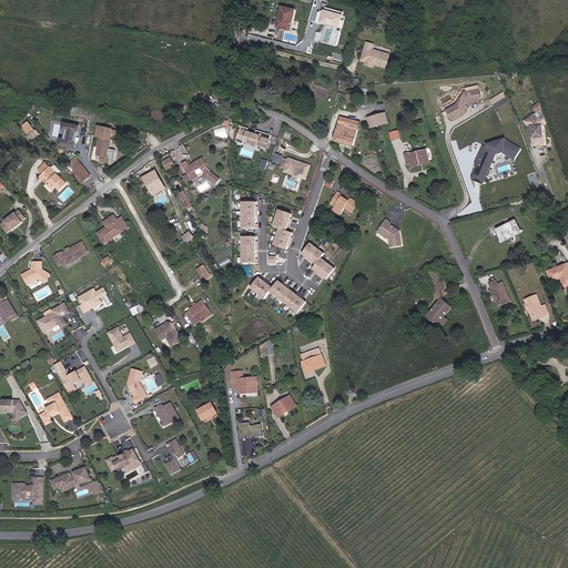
[(291,31),(295,10),(282,8),(280,18),(282,18),(280,29),(291,31)]
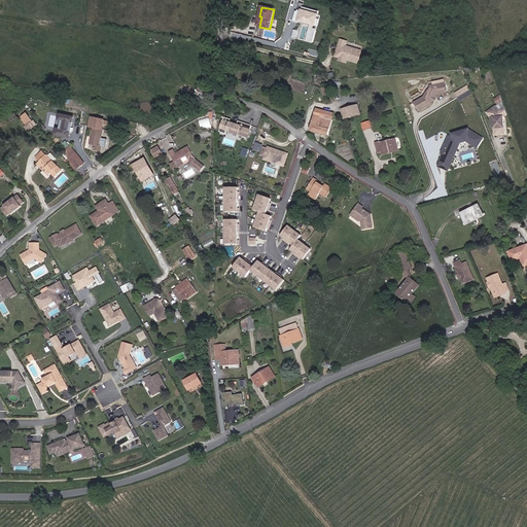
[(317,20),(318,15),(316,14),(317,11),(304,8),(304,11),(302,10),(301,12),(295,11),(292,22),(297,23),(299,21),(303,22),(305,18),(311,20),(310,25),(311,26),(307,41),(312,42),(316,30),(312,29),(313,26),(316,27),(318,20),(317,20)]
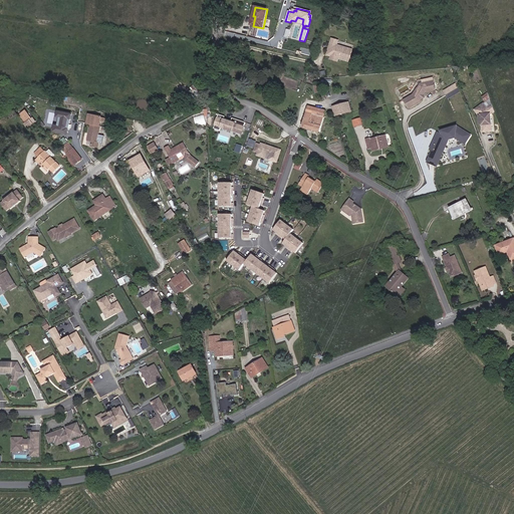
[(349,60),(352,49),(337,45),(338,40),(331,38),(329,46),(330,46),(329,49),(328,49),(327,54),(349,60)]
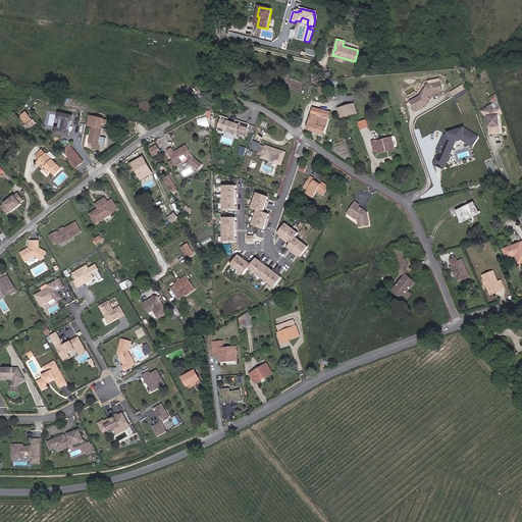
[(419,96),(410,101),(415,110),(426,103),(432,94),(441,92),(439,82),(426,85),(419,96)]
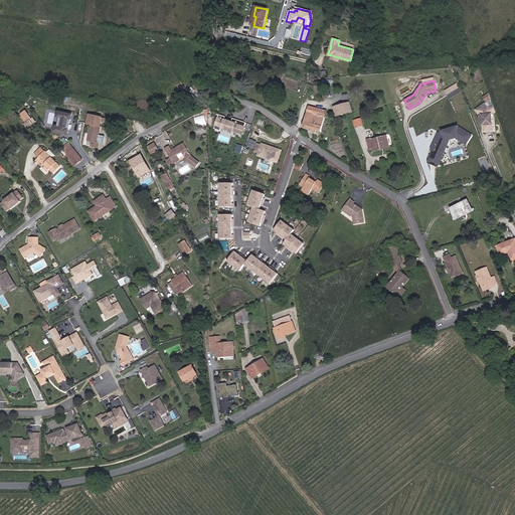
[(458,82),(445,90),(450,99),(463,92),(458,82)]
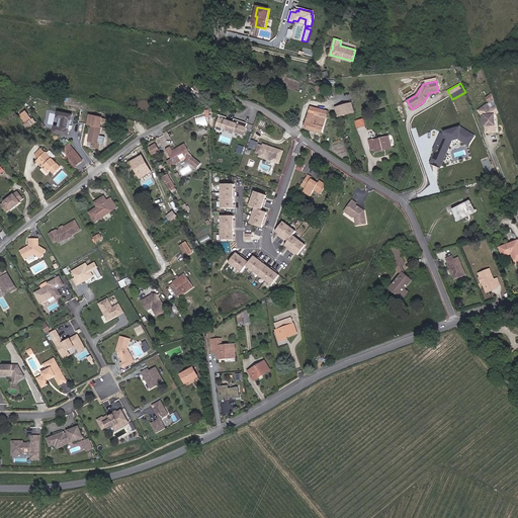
[(354,112),(352,104),(336,108),(339,117),(354,112)]
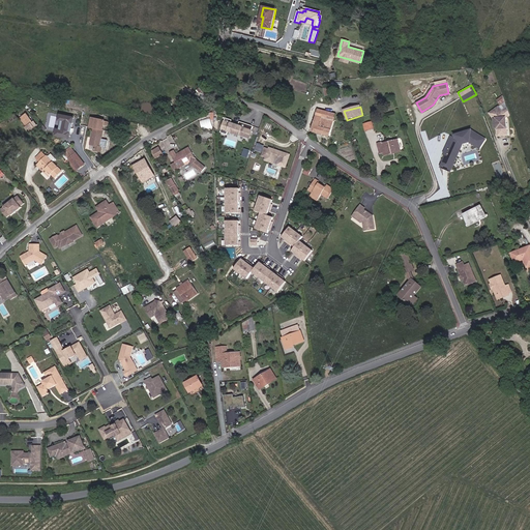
[(506,121),(504,120),(504,118),(505,117),(509,114),(507,108),(502,112),(498,107),(492,112),(496,117),(497,127),(498,137),(507,136),(506,121)]
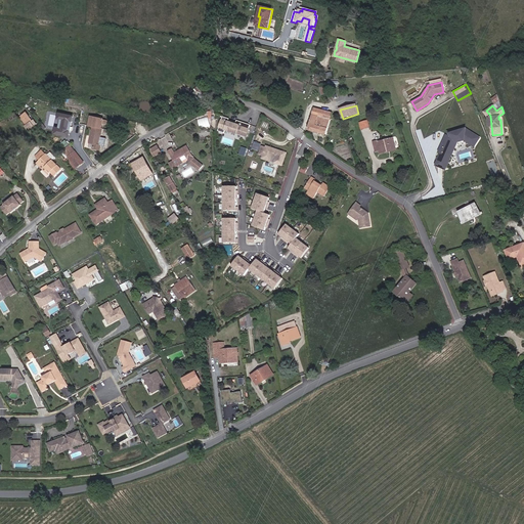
[(326,135),(333,113),(314,108),(308,130),(326,135)]
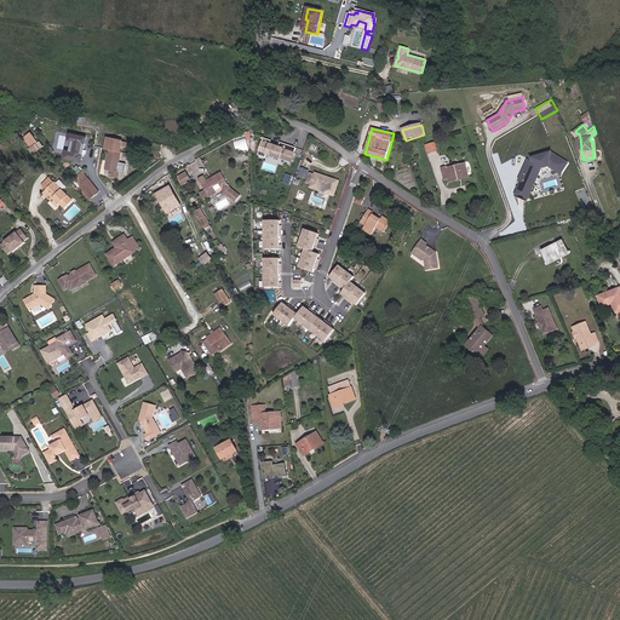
[(65,159),(84,162),(86,154),(82,154),(85,143),(89,144),(90,136),(70,133),(69,141),(74,141),(72,150),(68,150),(65,159)]
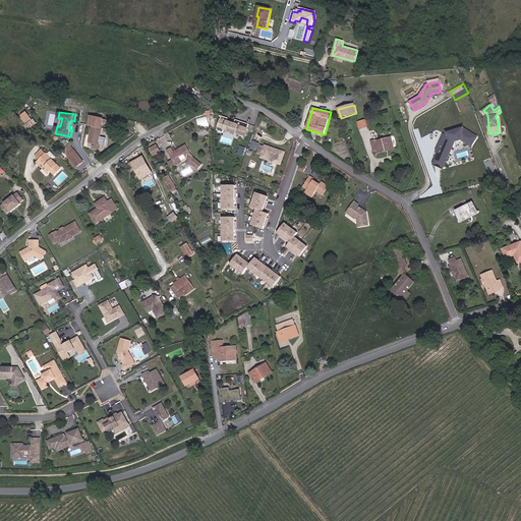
[(33,121),(26,113),(21,117),(26,125),(33,121)]
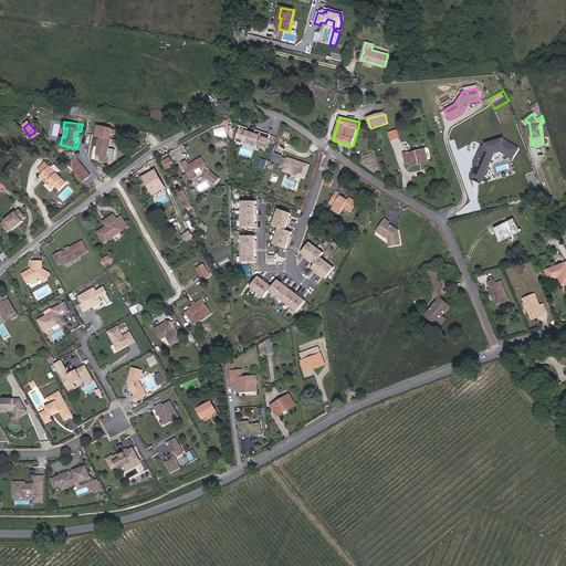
[(108,149),(111,139),(109,139),(111,134),(115,135),(116,129),(98,126),(96,136),(101,137),(96,155),(102,156),(101,161),(108,163),(109,157),(107,157),(108,149)]
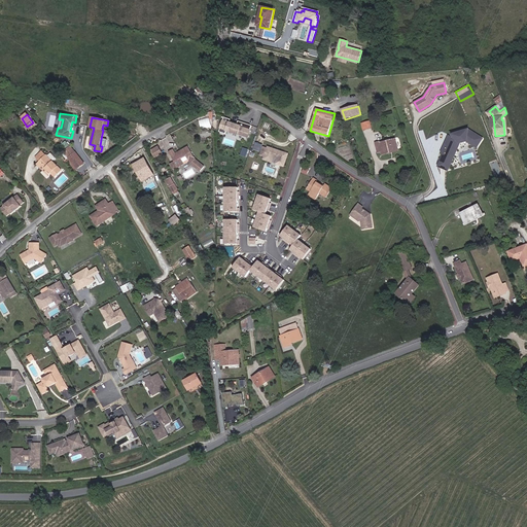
[(212,128),(212,118),(201,118),(201,128),(212,128)]
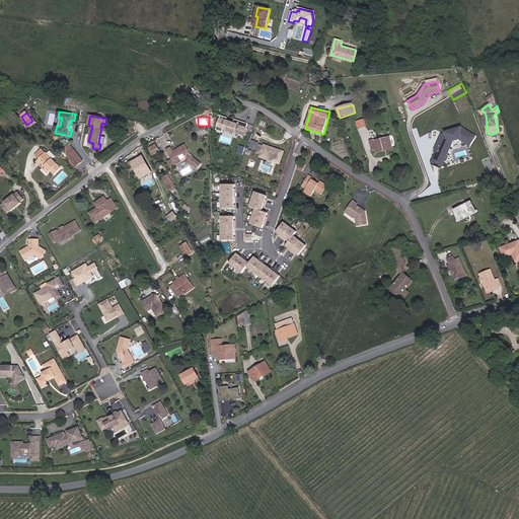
[(220,117),(216,131),(222,133),(223,130),(241,135),(242,130),(245,131),(247,124),(237,121),(236,125),(233,124),(225,122),(226,119),(220,117)]
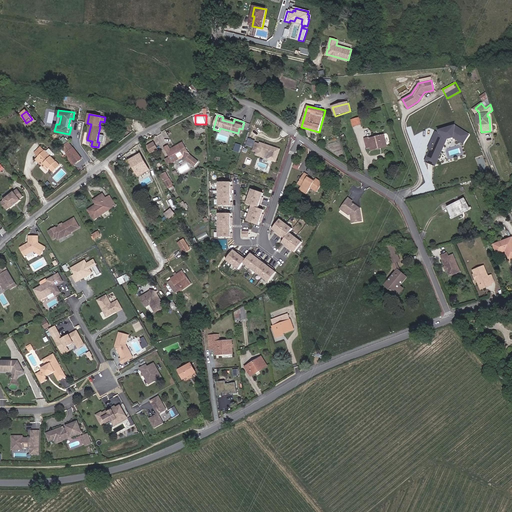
[(28,127),(36,122),(33,118),(32,119),(26,123),(25,124),(28,127)]
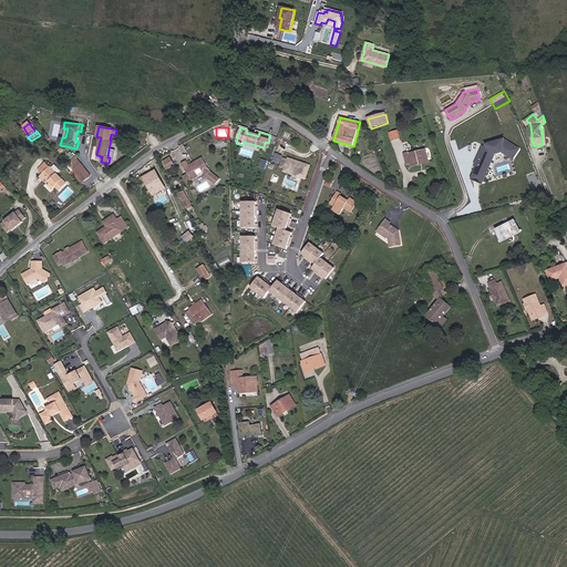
[(400,137),(399,131),(390,133),(392,140),(400,137)]
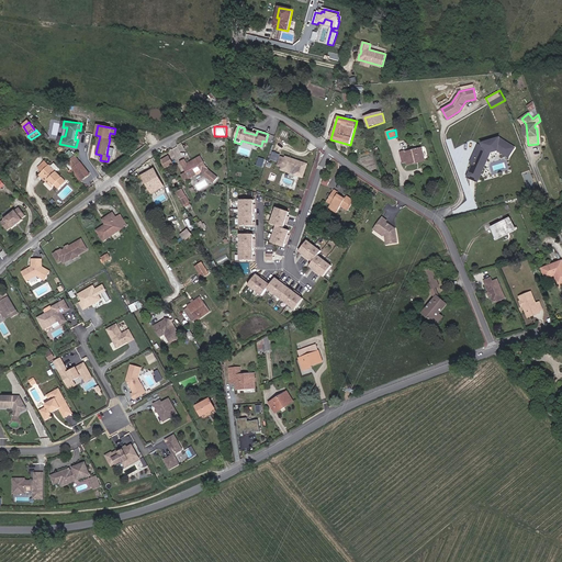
[(506,154),(512,146),(499,138),(482,144),(481,146),(476,156),(485,160),(489,150),(498,148),(506,154)]
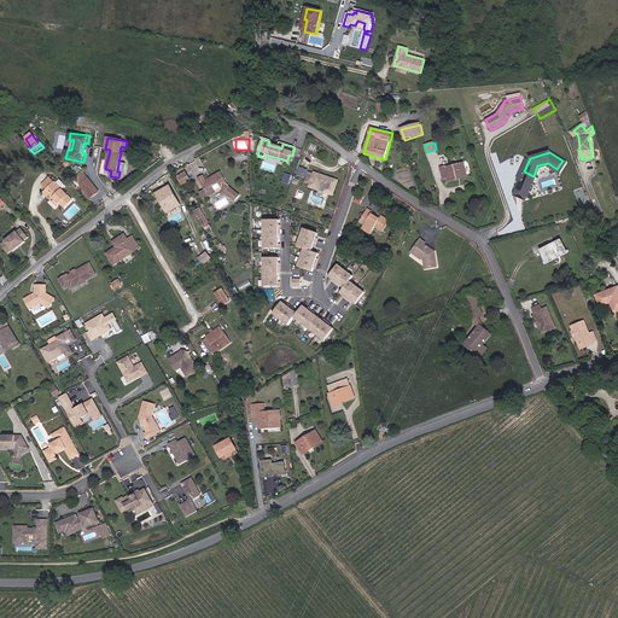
[(524,172),(529,161),(526,159),(518,179),(520,180),(524,172)]
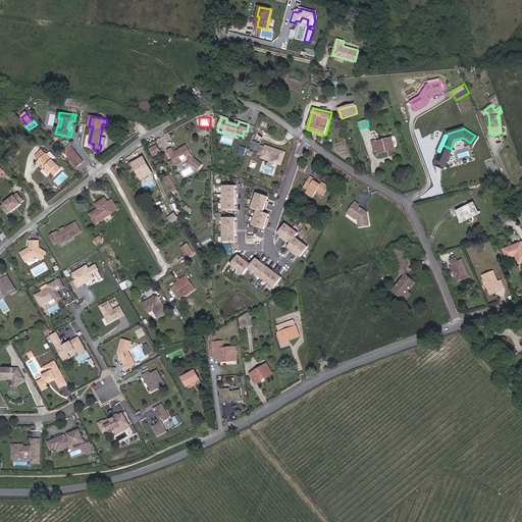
[(450,156),(456,142),(462,140),(472,147),(478,138),(475,136),(470,143),(463,138),(454,140),(451,149),(442,145),(439,152),(450,156)]
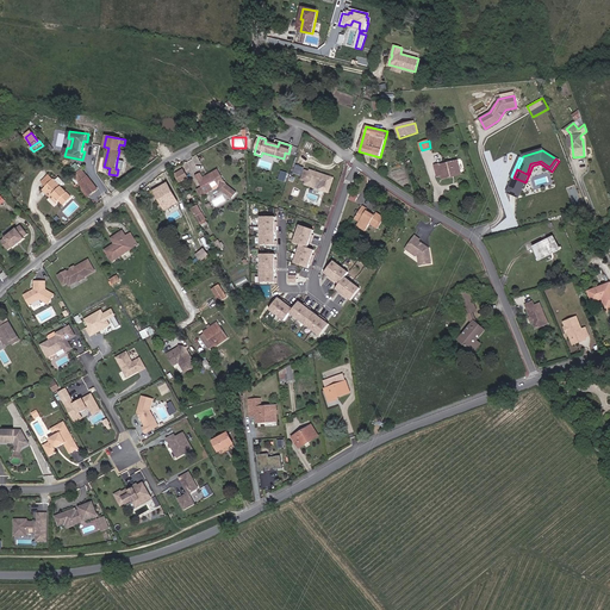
[(461,175),(458,161),(440,166),(440,165),(435,166),(437,178),(442,176),(453,173),(454,176),(461,175)]
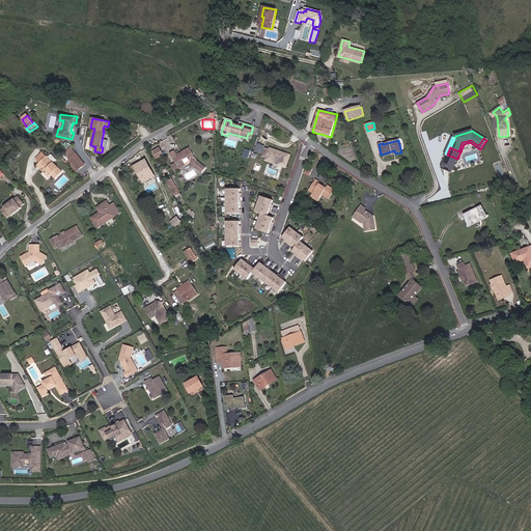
[(68,160),(76,154),(72,147),(64,152),(68,160)]
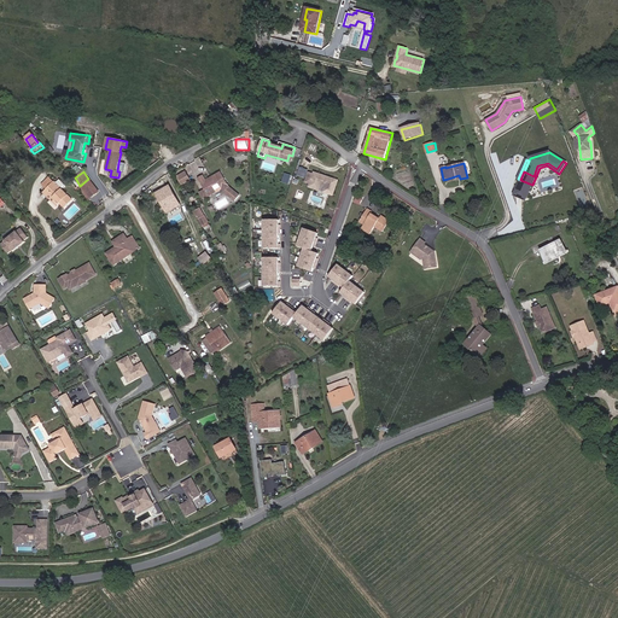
[(181,186),(191,181),(186,172),(181,174),(184,178),(179,180),(181,186)]
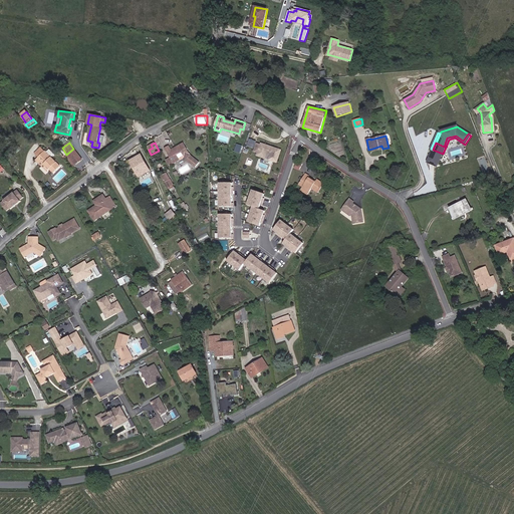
[(170,146),(165,149),(171,158),(173,157),(177,162),(185,157),(186,160),(195,168),(199,163),(191,156),(184,144),(176,148),(177,149),(173,152),(172,150),(170,146)]
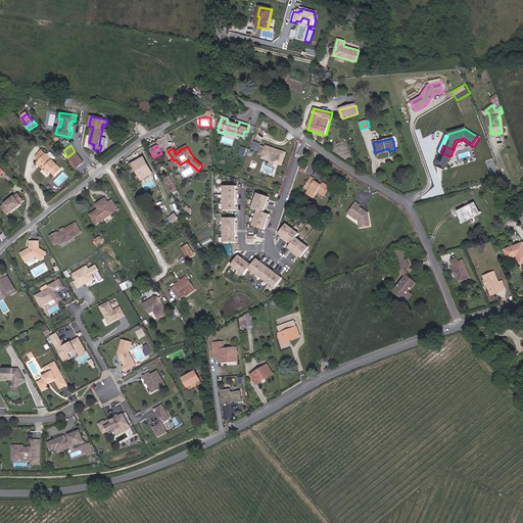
[(274,162),(281,164),(285,152),(269,147),(268,150),(267,149),(268,146),(266,146),(265,147),(262,146),(258,154),(263,155),(262,158),(270,160),(271,155),(275,157),(274,162)]
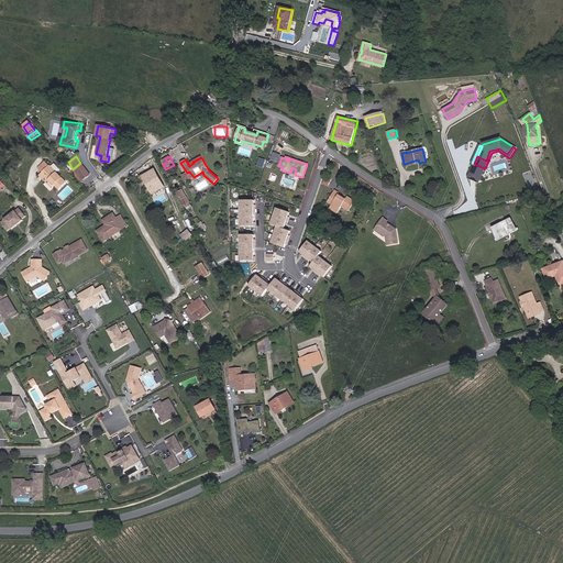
[(43,172),(50,166),(45,162),(39,168),(43,173),(43,172)]
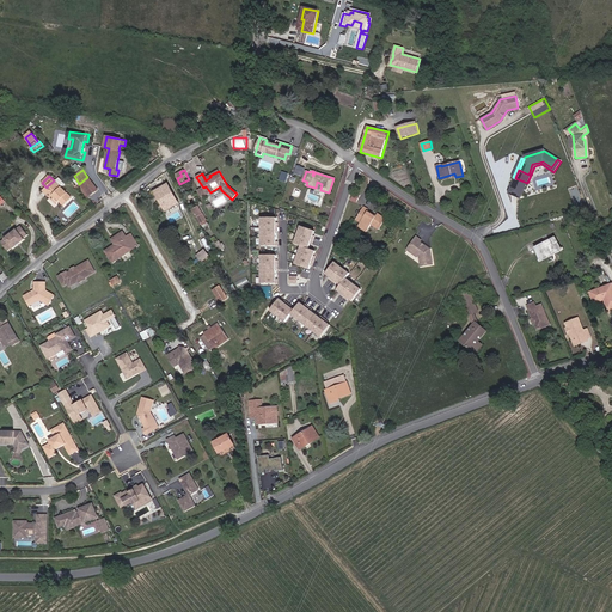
[(98,190),(87,177),(79,184),(90,196),(98,190)]
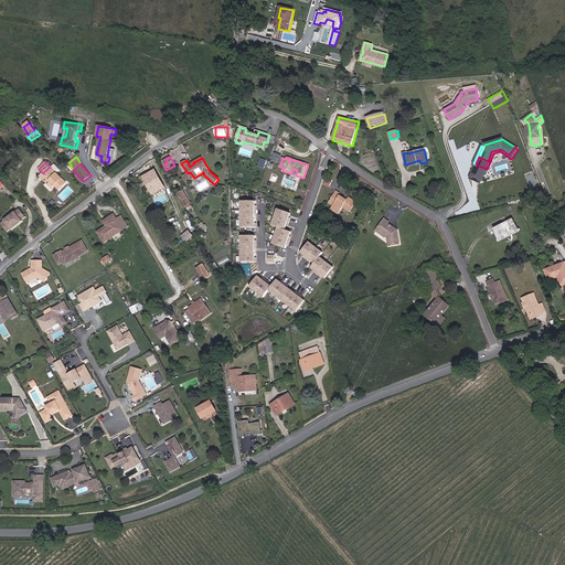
[(481,183),(487,169),(476,164),(470,179),(481,183)]
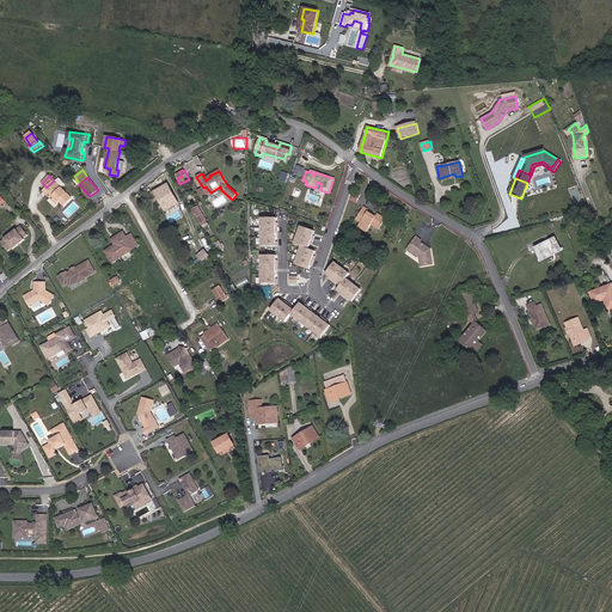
[(55,182),(54,181),(47,187),(50,190),(49,191),(56,199),(57,197),(61,200),(59,201),(63,206),(72,199),(61,188),(55,182)]
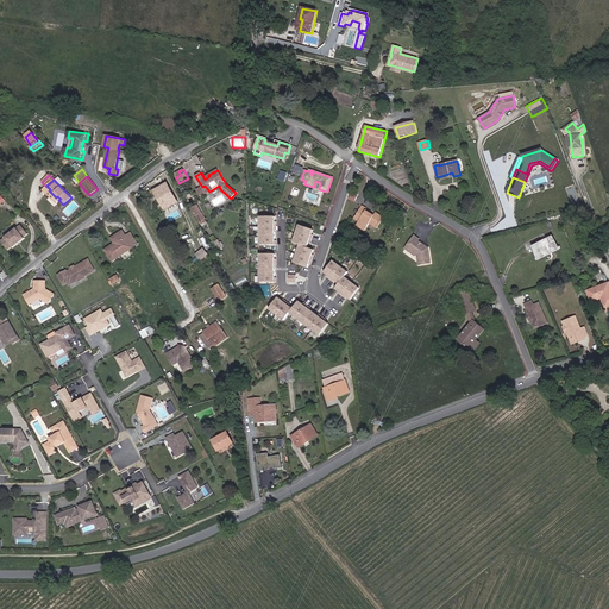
[(89,195),(79,183),(76,184),(79,187),(87,198),(89,195)]
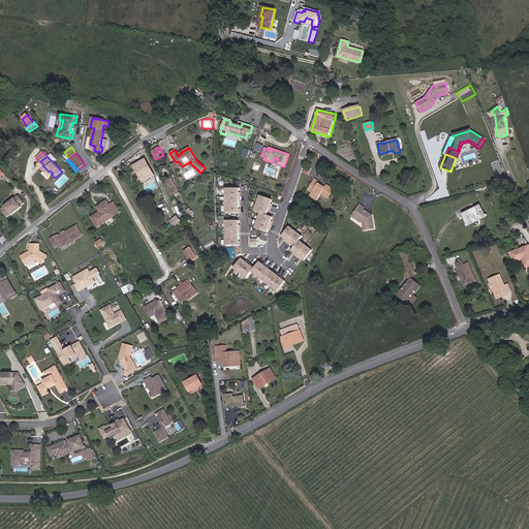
[(152,170),(145,159),(134,165),(141,178),(152,170)]
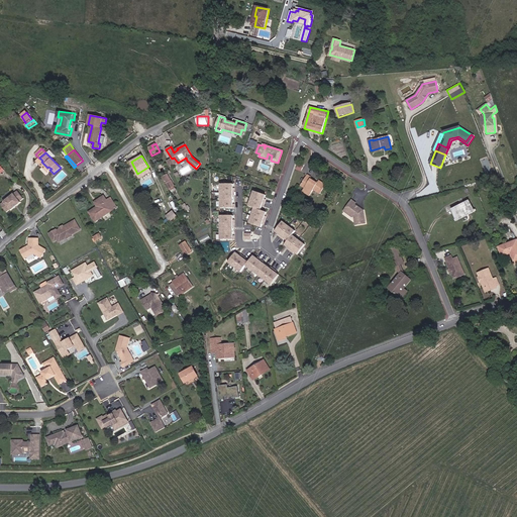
[(47,168),(41,162),(42,161),(39,158),(39,159),(36,162),(47,173),(49,170),(52,169),(48,167),(47,168)]
